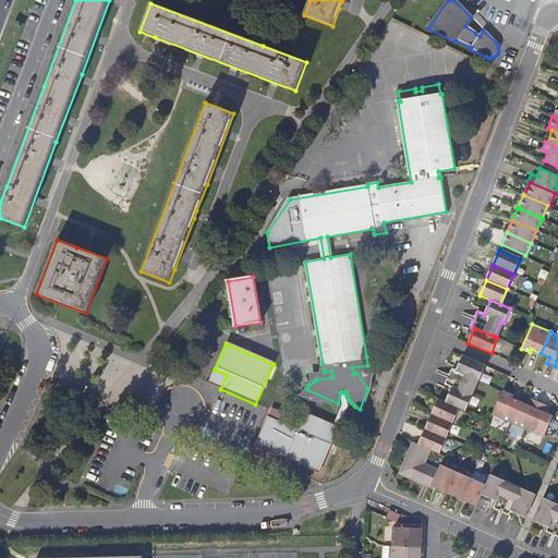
[(484,364),(461,354),(455,370),(475,378),(477,379),(484,364)]
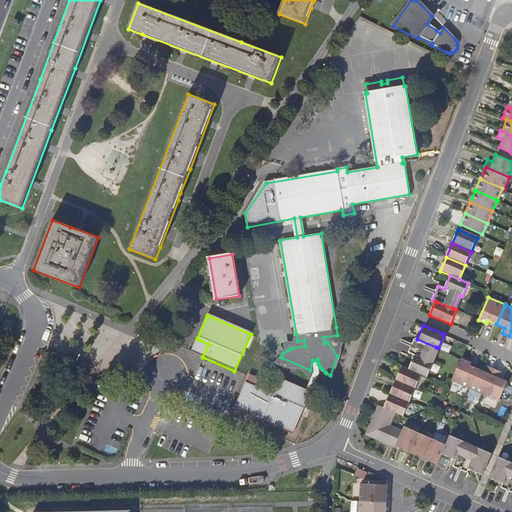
[(349,332),(336,327),(337,335),(323,337),(324,343),(327,342),(337,356),(330,375),(326,373),(325,372),(322,369),(321,368),(319,365),(318,364),(318,362),(317,359),(315,360),(316,363),(317,366),(318,368),(320,371),(325,375),(331,378),(340,355),(340,354),(339,353),(344,341),(346,340),(349,332)]
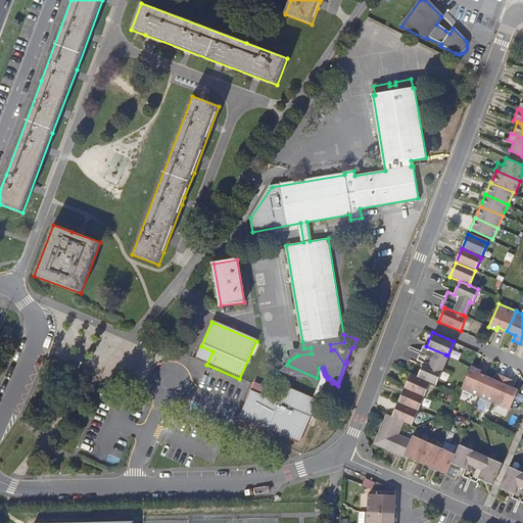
[(299,348),(289,346),(291,354),(285,355),(287,361),(279,370),(290,374),(294,375),(299,374),(303,374),(306,375),(310,378),(318,386),(320,373),(320,368),(319,368),(317,378),(287,365),(289,361),(294,358),(297,355),(312,353),(311,347),(303,348),(302,341),(299,348)]
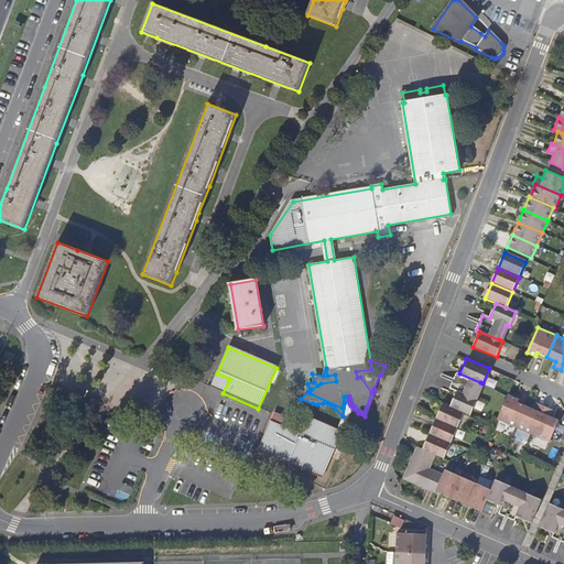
[(456,389),(449,405),(463,411),(469,414),(476,398),(474,397),(480,382),(459,373),(455,371),(449,386),(456,389)]
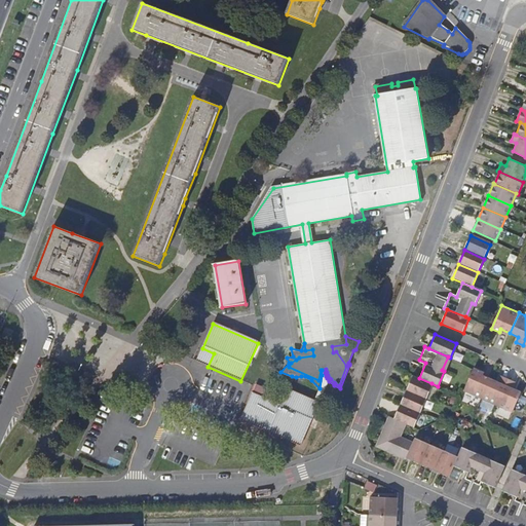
[(214,353),(202,348),(196,362),(208,367),(214,353)]
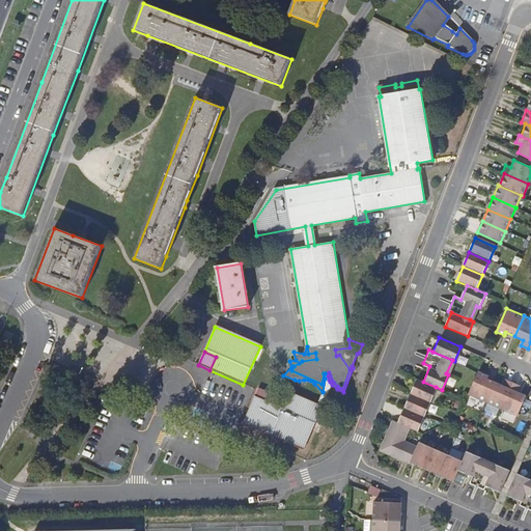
[(485,401),(494,381),(484,376),(485,374),(478,371),(468,394),(485,401)]
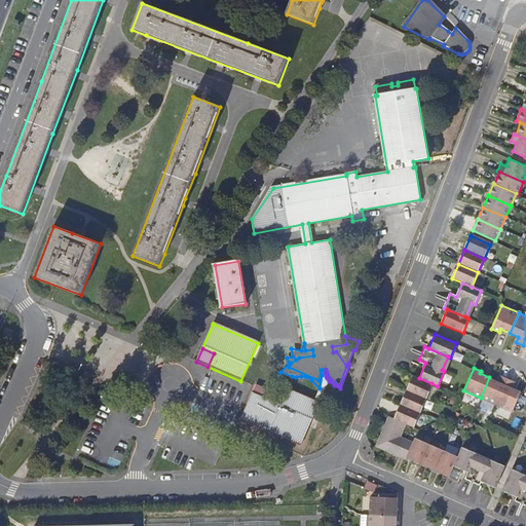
[(329,387),(327,378),(326,376),(325,373),(324,370),(322,370),(322,375),(324,386),(318,398),(293,386),(285,407),(273,403),(272,391),(258,386),(243,420),(303,446),(329,387)]
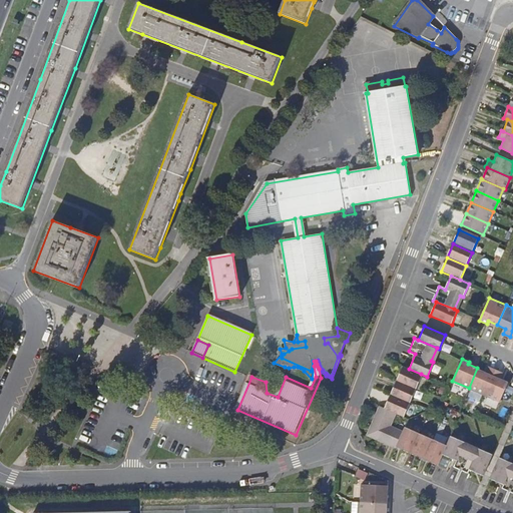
[(396,380),(415,389),(421,374),(409,369),(402,366),(396,380)]
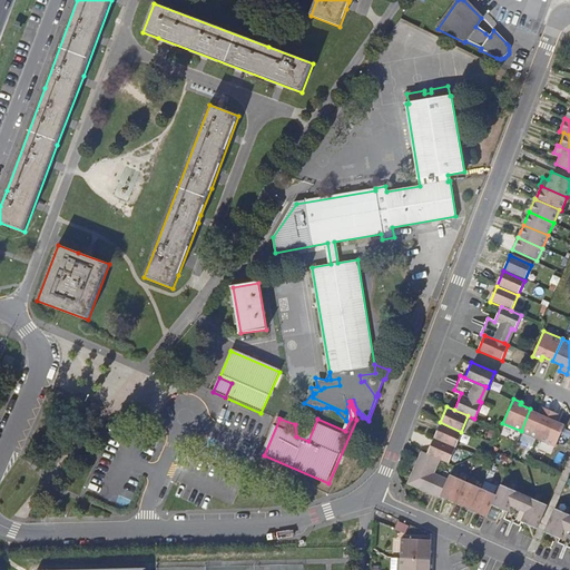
[(538,438),(550,410),(542,406),(540,413),(530,409),(521,431),(538,438)]
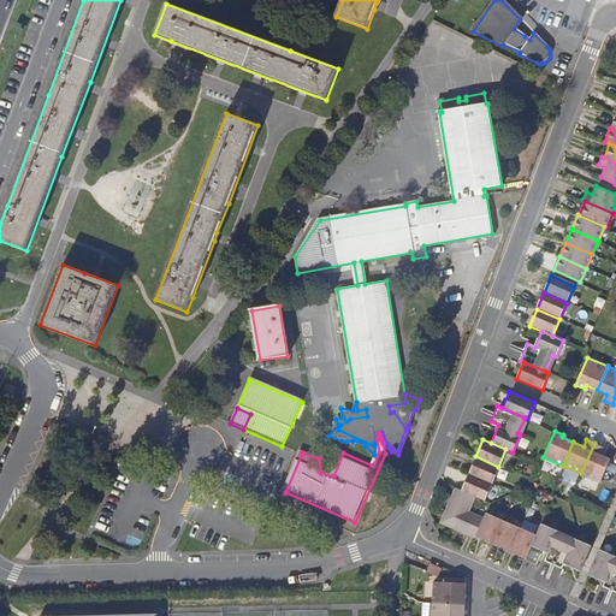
[(603,448),(594,443),(581,473),(599,481),(609,457),(600,454),(603,448)]
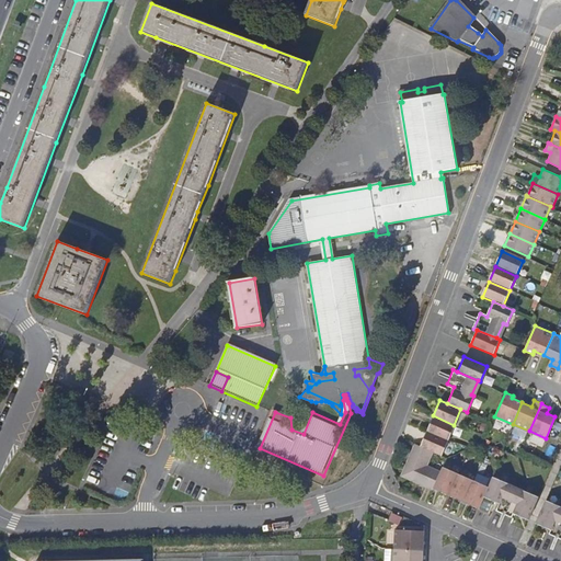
[(433,415),(426,431),(448,439),(454,425),(433,415)]
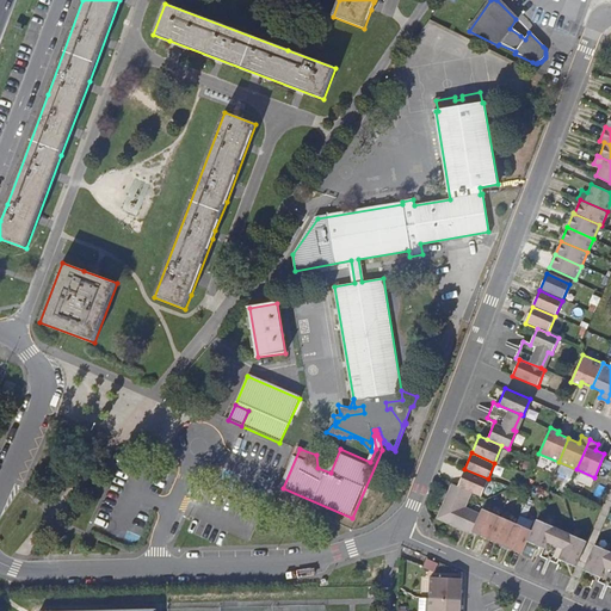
[(464,469),(457,486),(473,492),(481,495),(488,479),(464,469)]
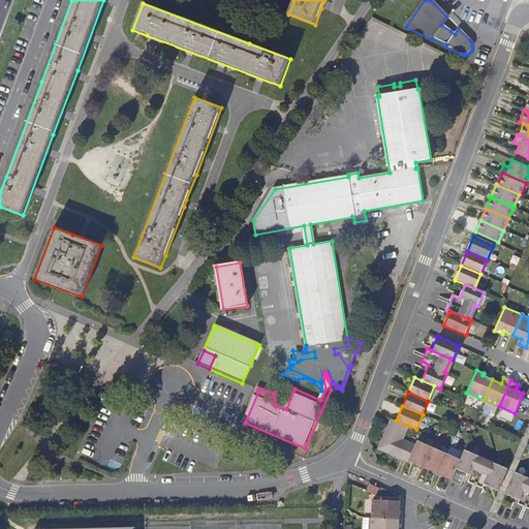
[(392,444),(387,454),(409,463),(410,461),(416,444),(404,439),(409,426),(396,421),(392,418),(382,440),(392,444)]
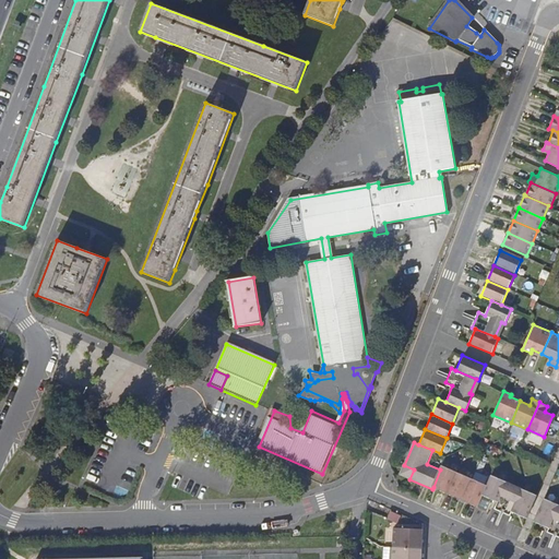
[(414,470),(404,465),(400,475),(409,479),(414,470)]
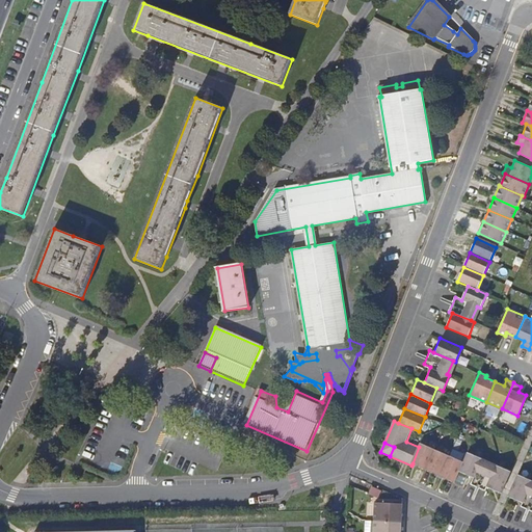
[(419,447),(413,463),(425,470),(434,449),(421,443),(419,447)]
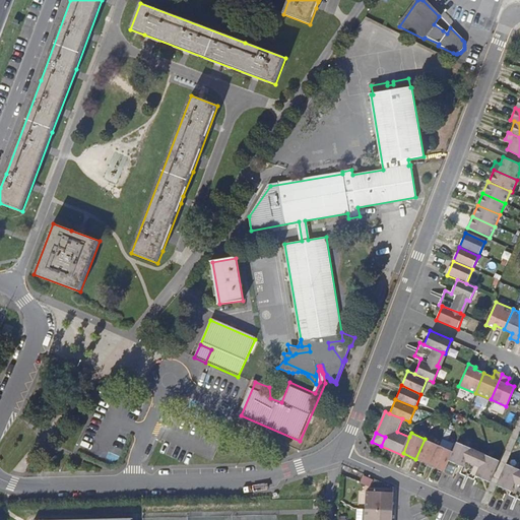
[(425,439),(415,459),(430,464),(439,445),(425,439)]
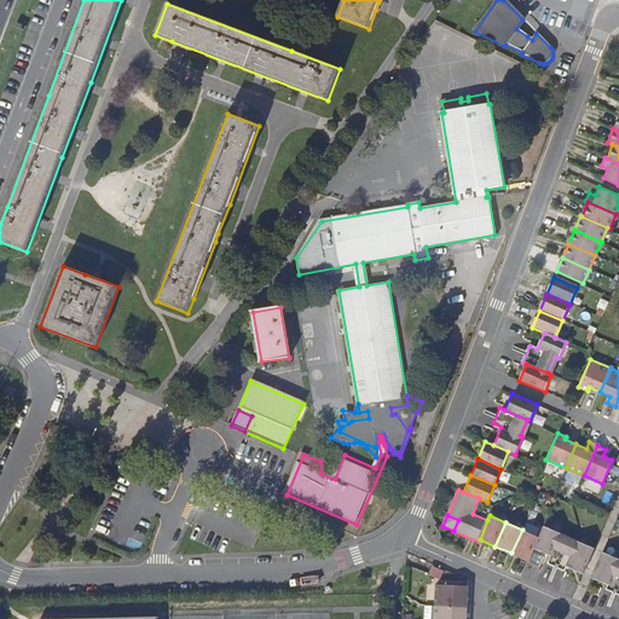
[(547,562),(563,570),(566,565),(576,542),(559,534),(560,532),(544,525),(538,537),(533,548),(549,555),(547,562)]
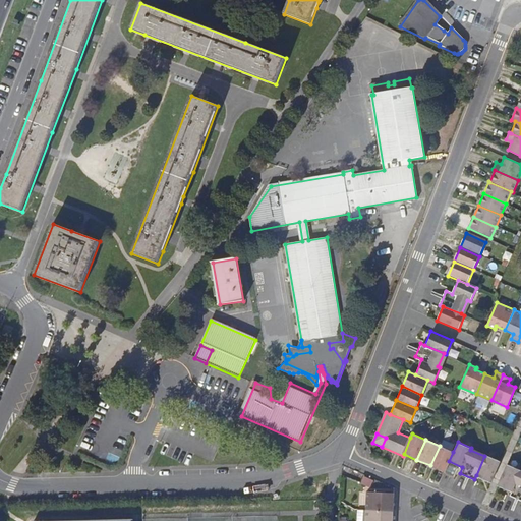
[(440,446),(430,465),(445,471),(449,461),(453,452),(440,446)]
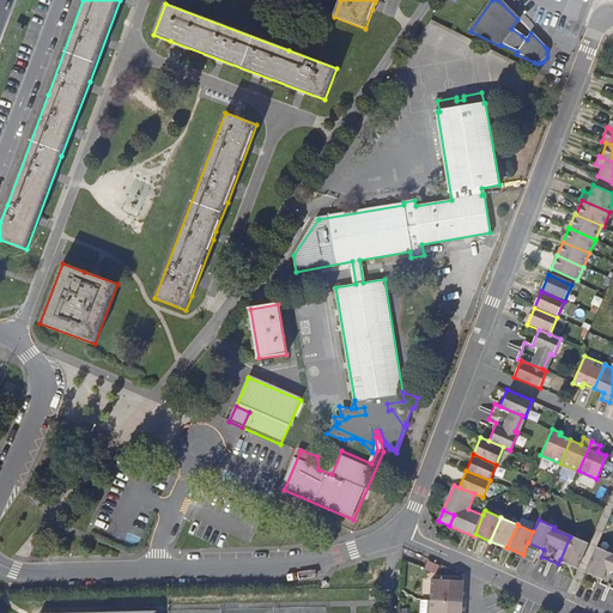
[(576,566),(588,541),(571,534),(570,536),(560,559),(576,566)]
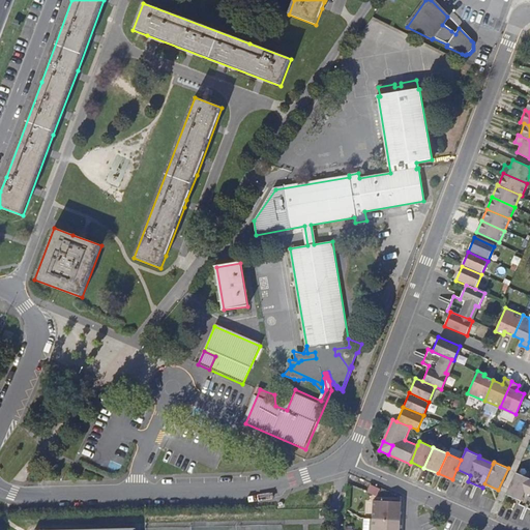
[(514,471),(505,493),(520,499),(528,479),(529,477),(514,471)]
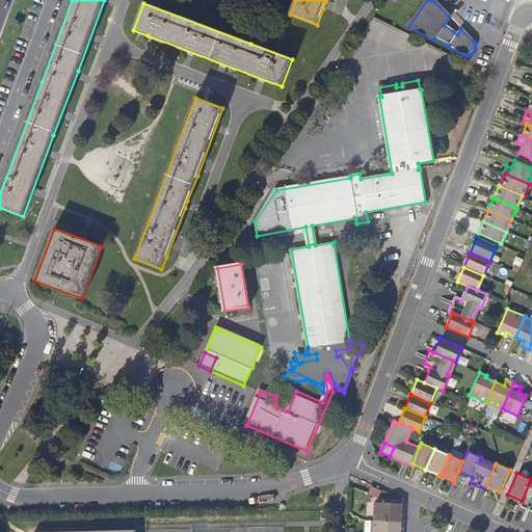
[(520,505),(531,510),(531,482),(530,481),(522,501),(520,505)]
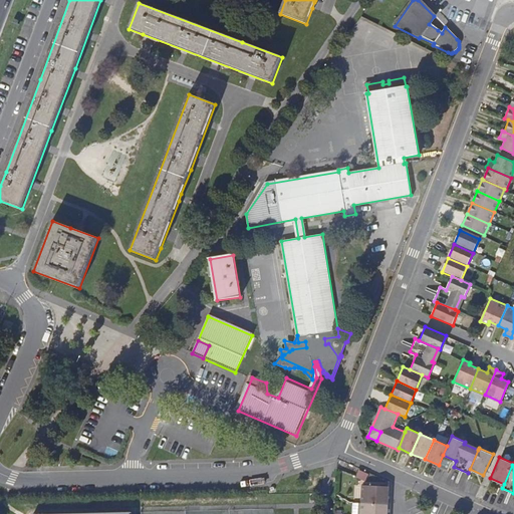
[(368,474),(359,470),(357,476),(366,480),(368,474)]
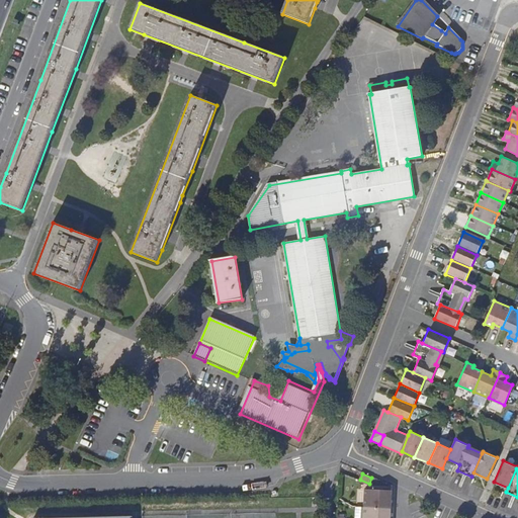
[(391,507),(392,490),(365,489),(364,506),(391,507)]
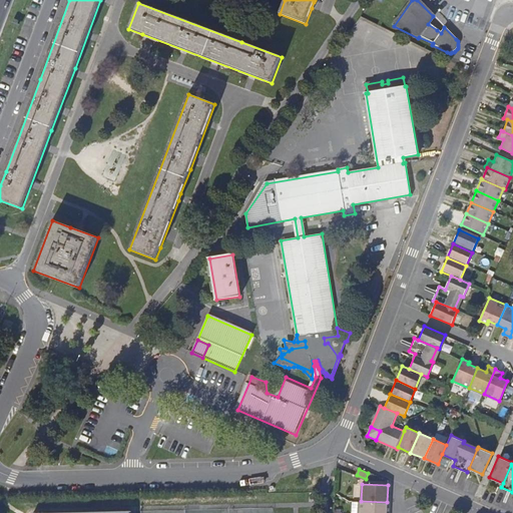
[(353,512),(360,512),(361,501),(353,501),(353,512)]
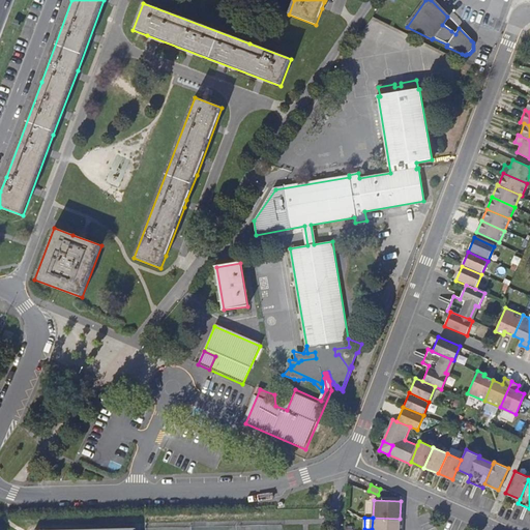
[(399,529),(400,519),(373,518),(372,529),(399,529)]
